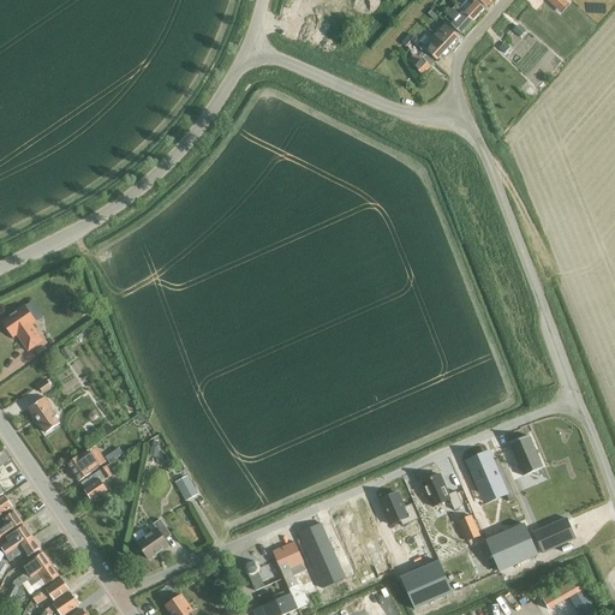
[(559,0),(541,0),(553,10),(559,15),(566,6),(560,1),(559,0)]
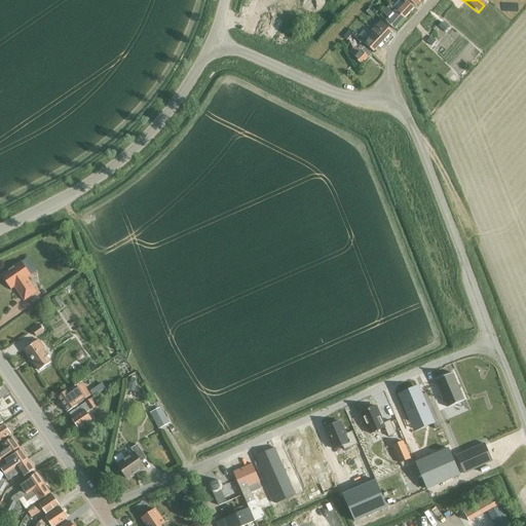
[(392,9),(403,20),(412,9),(405,3),(402,6),(399,3),(392,9)]
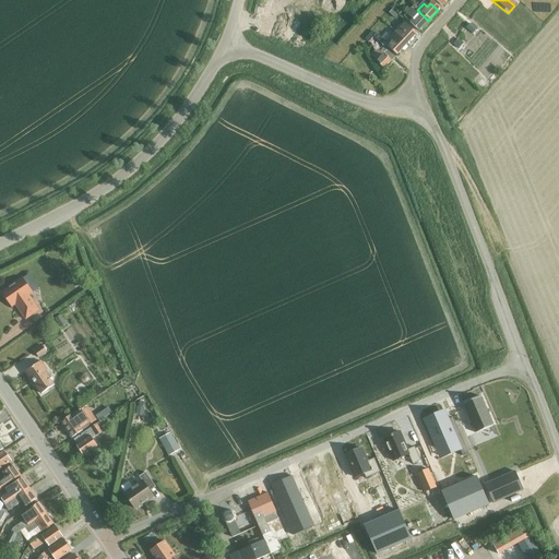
[(428,21),(417,10),(413,6),(411,8),(409,7),(405,13),(402,16),(417,32),(428,21)]
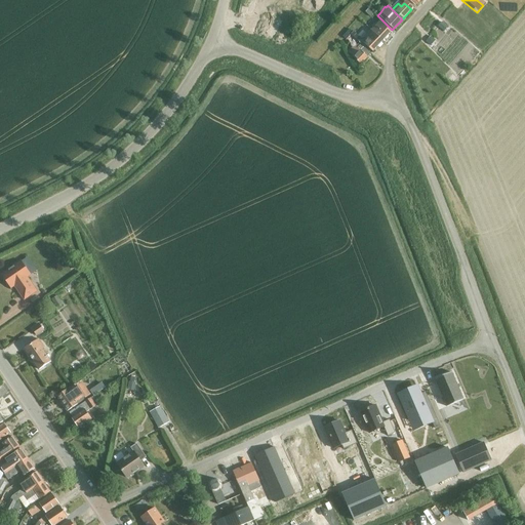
[(368,8),(365,11),(370,16),(374,13),(368,8)]
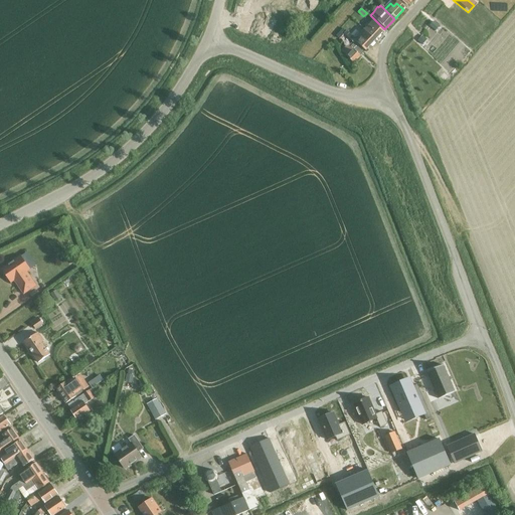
[(362,30),(363,31),(374,41),(382,32),(371,21),(362,30)]
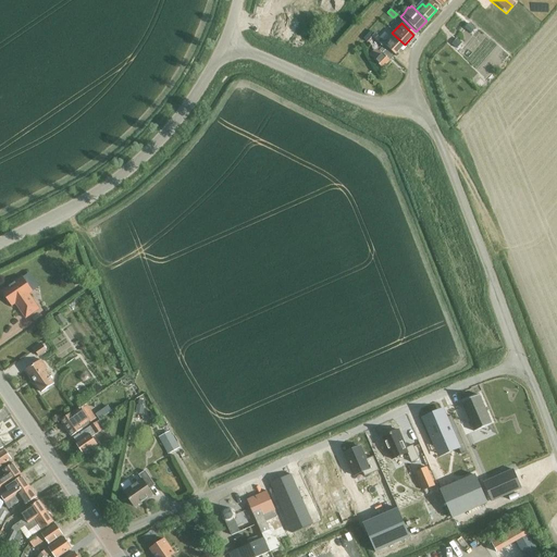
[(469,24),(465,28),(470,33),(474,28),(469,24)]
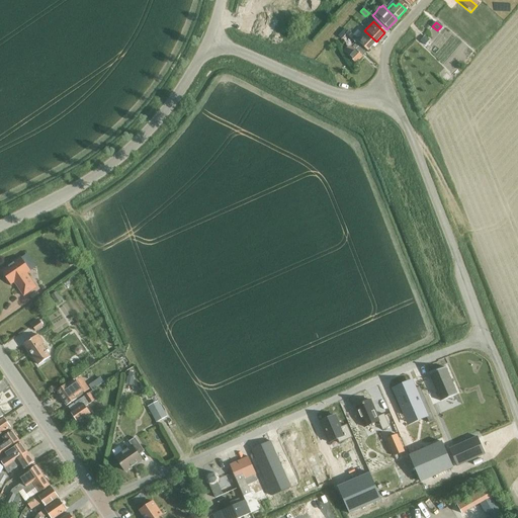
[(366,52),(376,41),(365,31),(361,35),(359,33),(357,36),(358,37),(357,38),(353,34),(350,37),(355,42),(353,44),(355,46),(357,44),(366,52)]
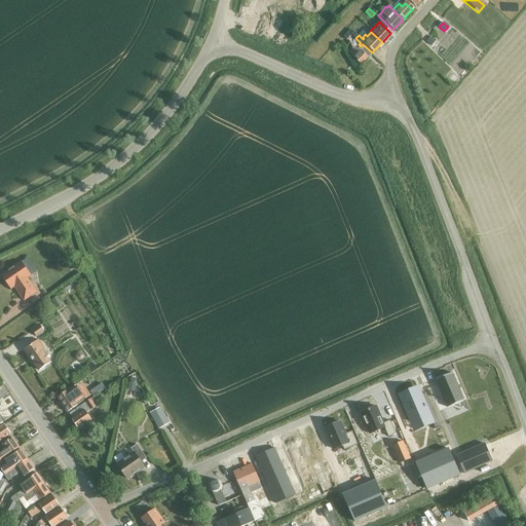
[(430,36),(426,41),(430,45),(435,41),(430,36)]
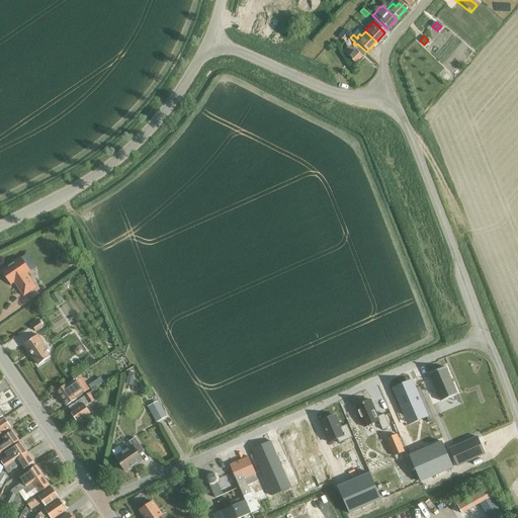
[(364,54),(355,46),(353,44),(353,45),(352,44),(351,46),(349,45),(348,46),(342,53),(353,64),(364,54)]
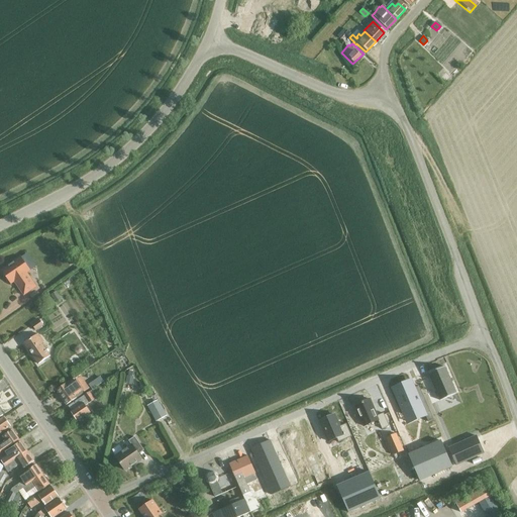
[(74,267),(82,264),(79,256),(71,260),(74,267)]
